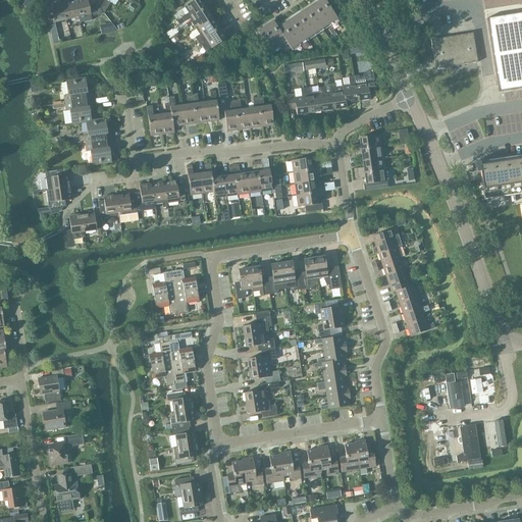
[(74,0),(62,3),(66,20),(79,17),(74,0)]
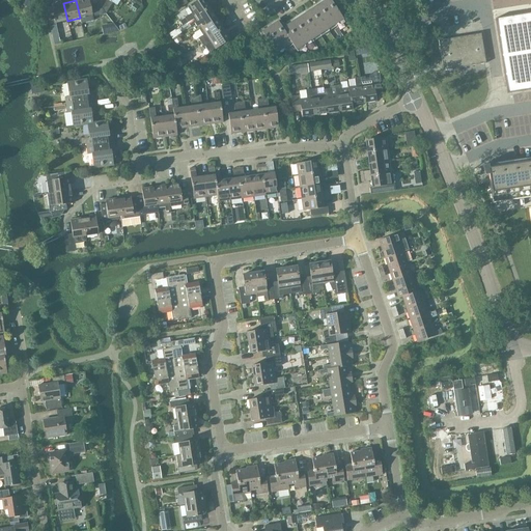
[(88,0),(76,0),(80,18),(81,24),(93,21),(92,17),(106,15),(105,14),(100,15),(99,10),(91,12),(89,4),(88,0)]
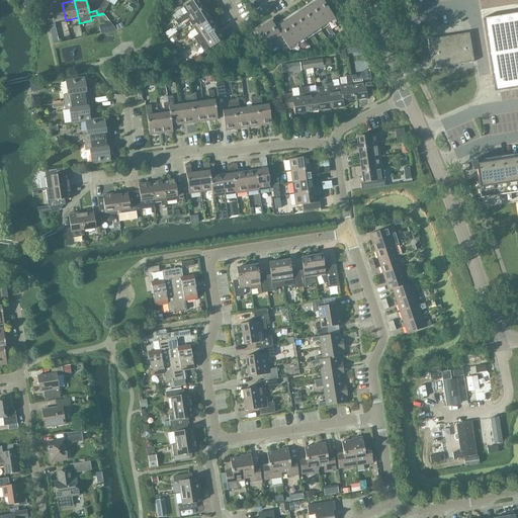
[(96,0),(95,2),(102,13),(103,14),(110,3),(108,1),(108,0),(96,0)]
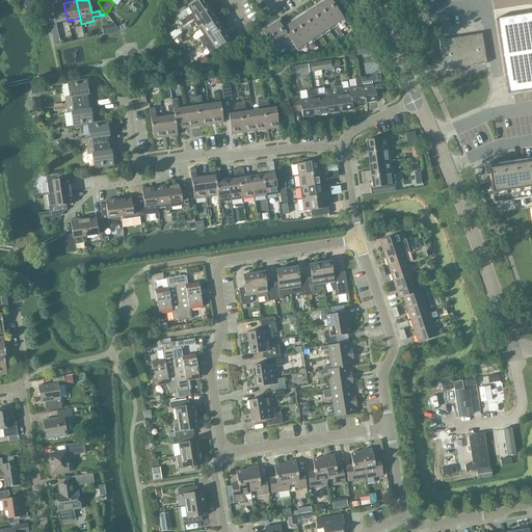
[(193,14),(186,18),(179,22),(182,27),(188,22),(210,8),(205,0),(198,0),(188,6),(193,14)]
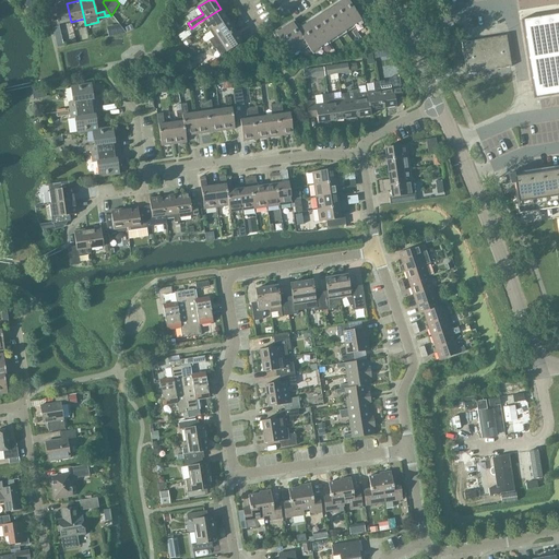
[(312,52),(361,20),(347,0),(343,0),(298,30),(294,23),(276,34),(290,56),(308,45),(312,52)]
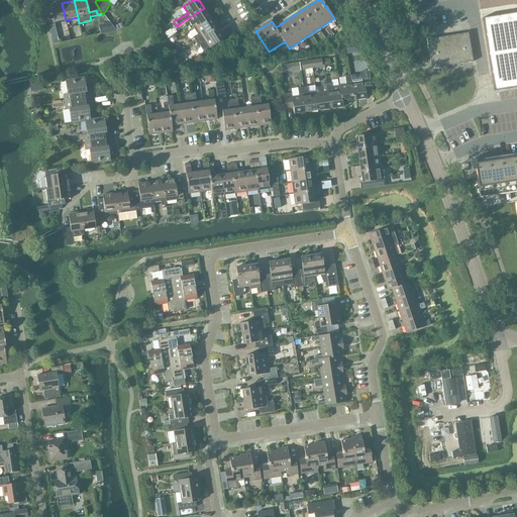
[(87,4),(89,12),(96,10),(97,14),(102,13),(95,2),(88,4),(87,4)]
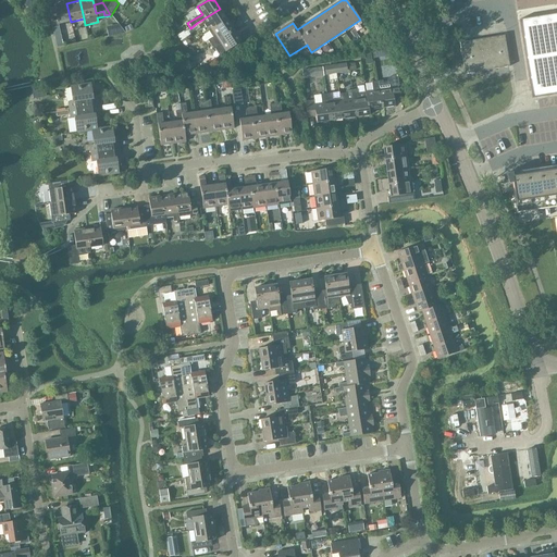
[(54,9),(48,10),(52,29),(59,27),(59,24),(71,22),(66,3),(53,7),(54,9)]
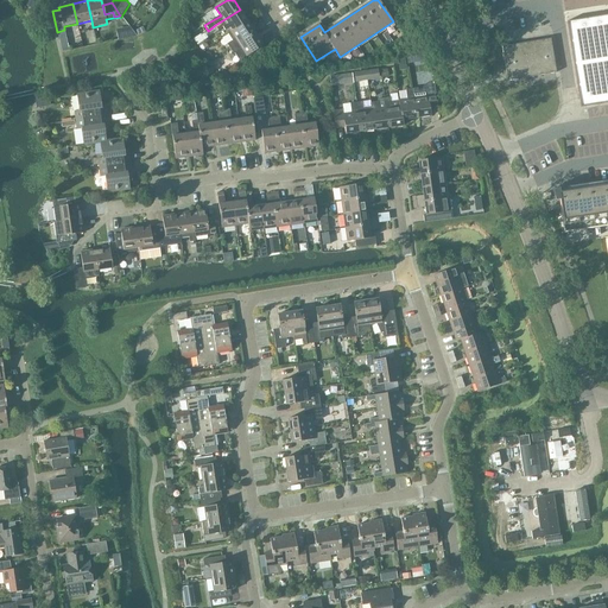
[(248,21),(240,10),(215,25),(208,31),(209,31),(211,35),(221,29),(226,36),(248,21)]
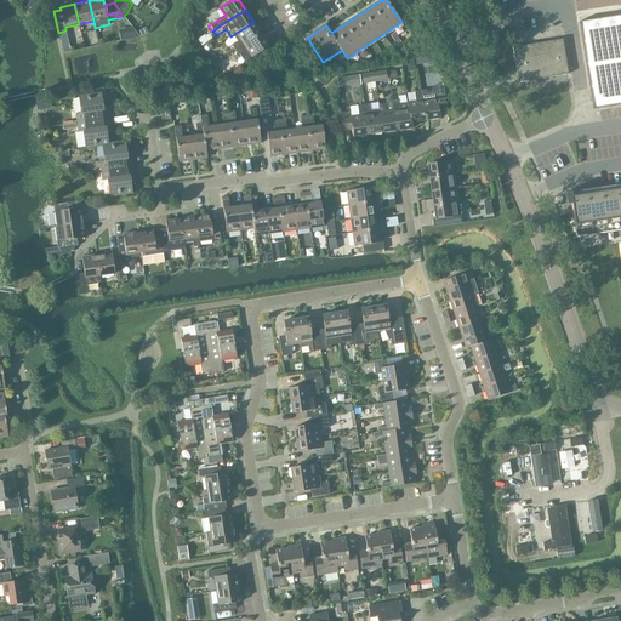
[(620,15),(579,22),(593,110),(620,104),(620,15)]
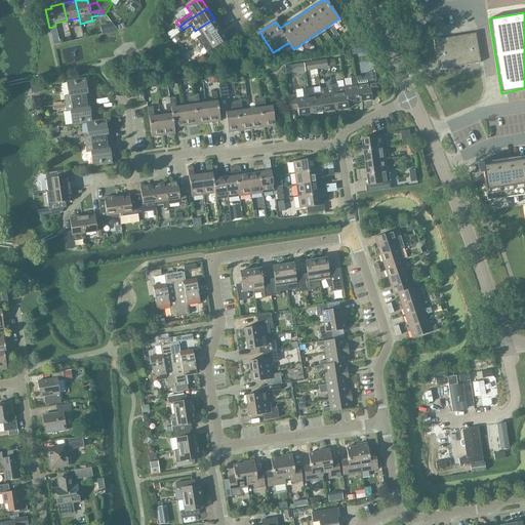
[(220,29),(214,18),(195,31),(199,36),(197,38),(200,42),(220,29)]
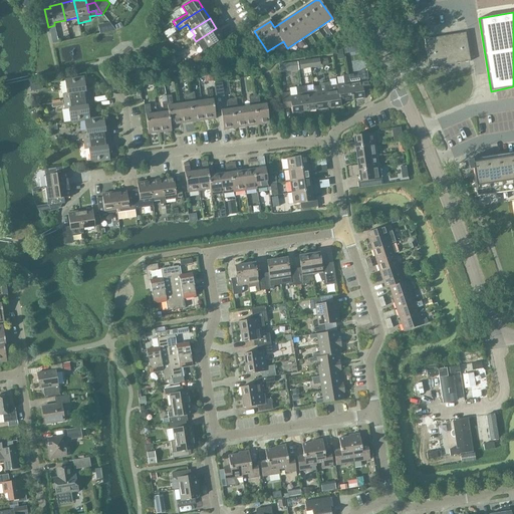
[(209,48),(223,38),(216,28),(196,41),(198,45),(202,51),(209,48)]
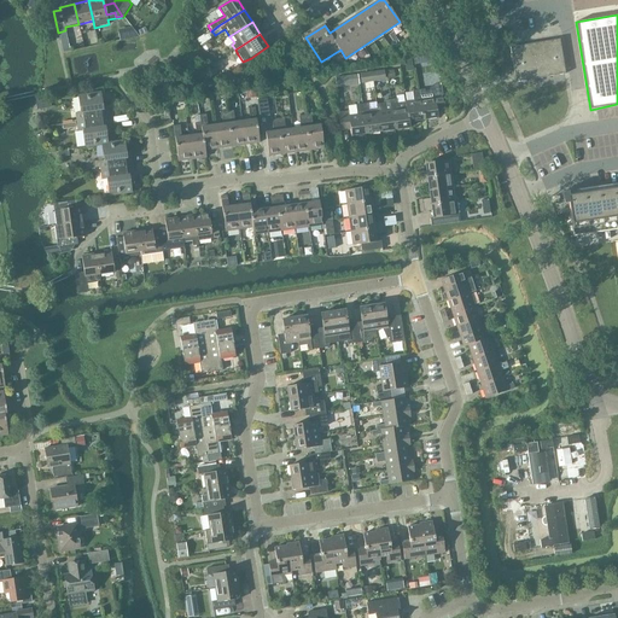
[(560,40),(511,48),(516,82),(565,74),(560,40)]
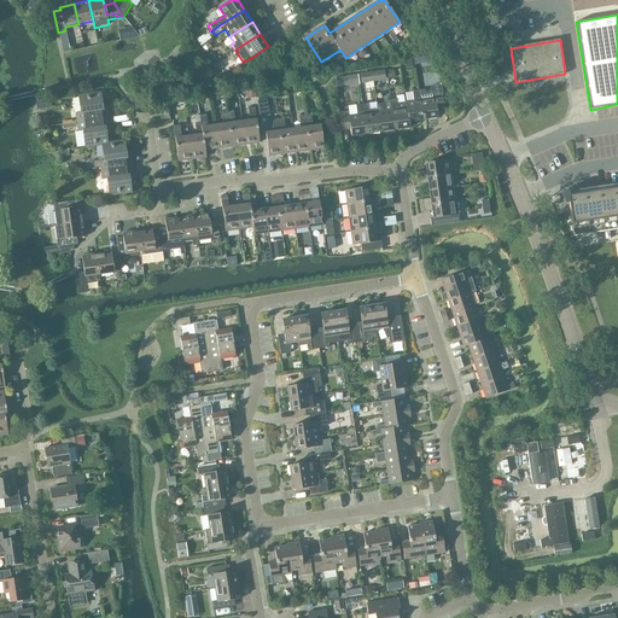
[(359,68),(338,70),(340,94),(361,92),(359,68)]
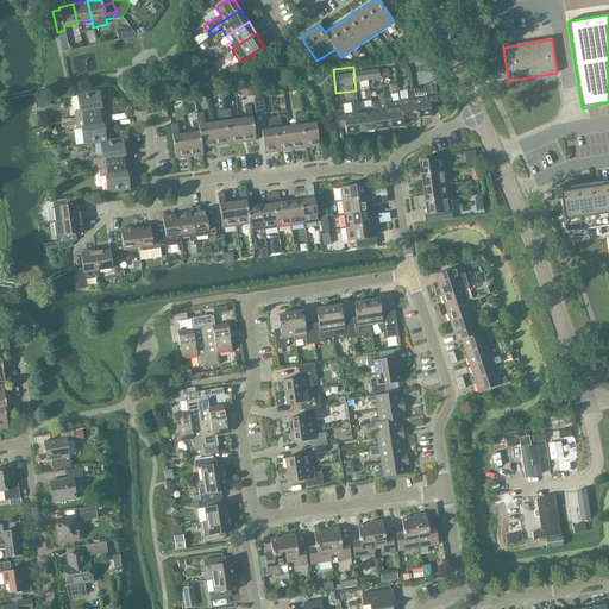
[(378,69),(366,71),(368,81),(380,79),(378,69)]
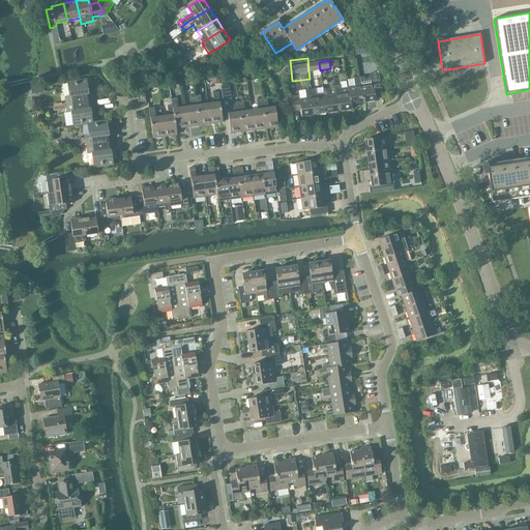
[(319,62),(308,63),(310,71),(320,70),(319,62)]
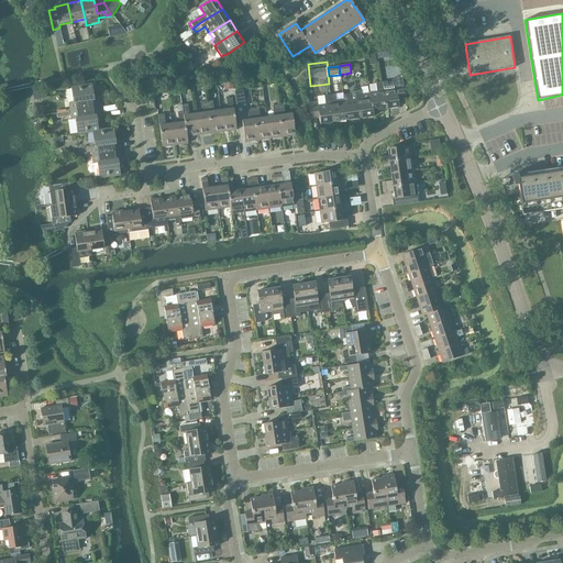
[(403,84),(401,76),(397,76),(396,77),(393,79),(392,81),(392,84),(392,85),(387,86),(386,81),(382,83),(385,109),(398,107),(397,101),(406,100),(404,88),(403,84)]
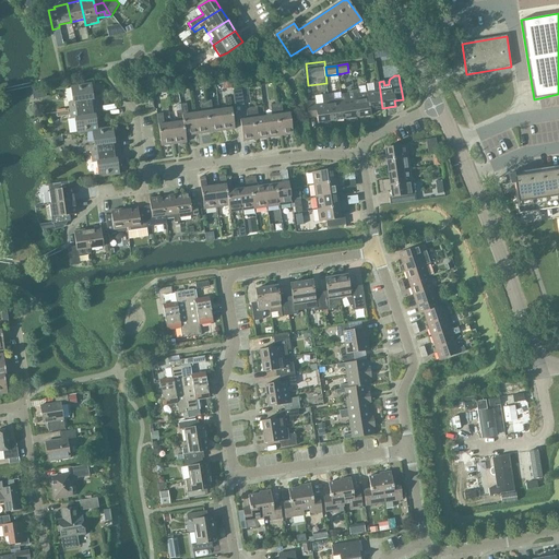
[(370,110),(382,108),(379,82),(373,82),(375,92),(367,93),(370,115),(371,115),(370,110)]
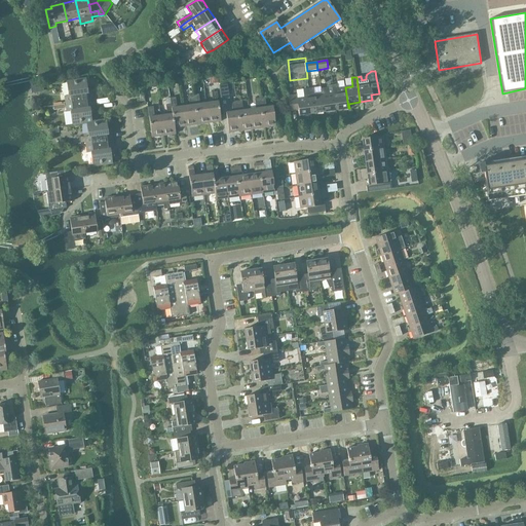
[(66,105),(92,101),(91,92),(88,94),(86,79),(67,82),(69,96),(65,97),(66,105)]
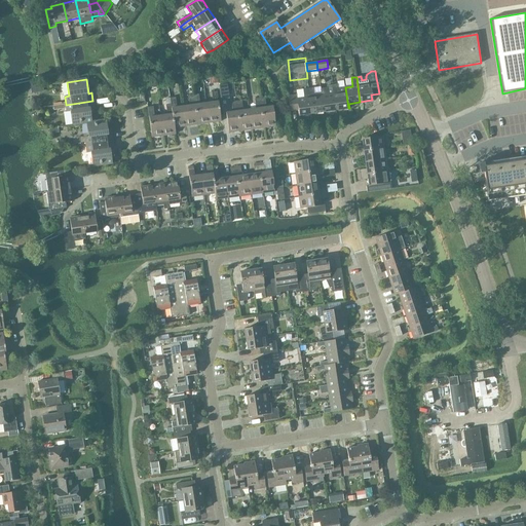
[(348,108),(345,87),(338,88),(337,84),(333,85),(336,110),(348,108)]
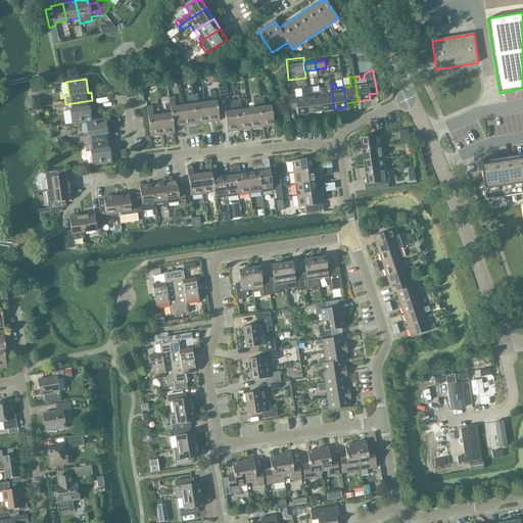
[(322,111),(334,109),(331,85),(325,85),(326,88),(319,89),(320,95),(322,111)]
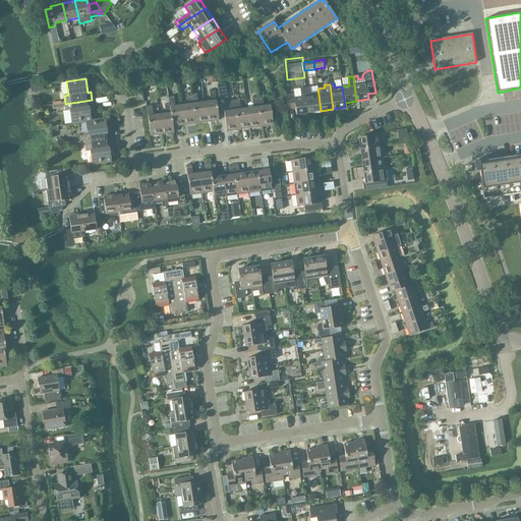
[(321,111),(319,95),(311,96),(310,88),(305,89),(308,113),(321,111)]
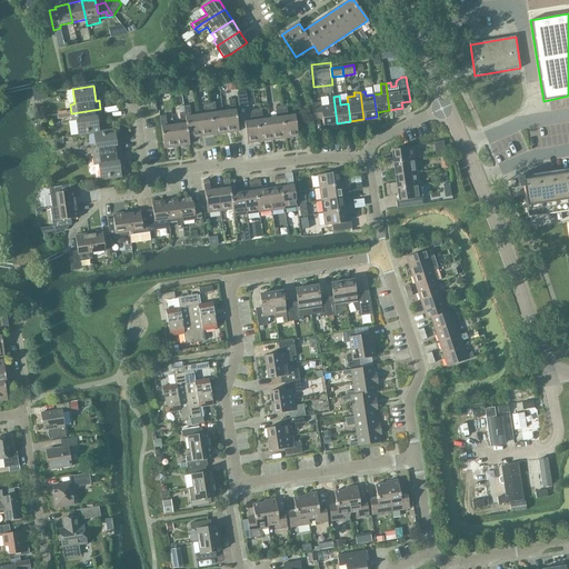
[(337,123),(333,97),(320,98),(321,102),(311,103),(313,121),(323,120),(323,125),(337,123)]
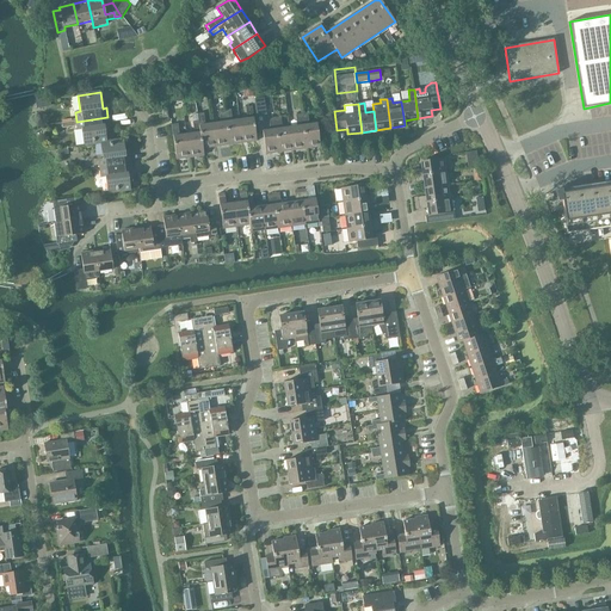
[(242,143),(257,141),(251,106),(246,107),(247,119),(239,121),(242,143)]
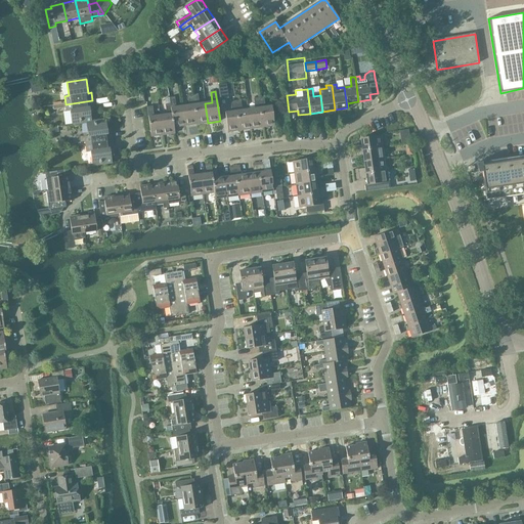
[(97,93),(98,98),(103,98),(104,101),(113,101),(112,92),(97,93)]
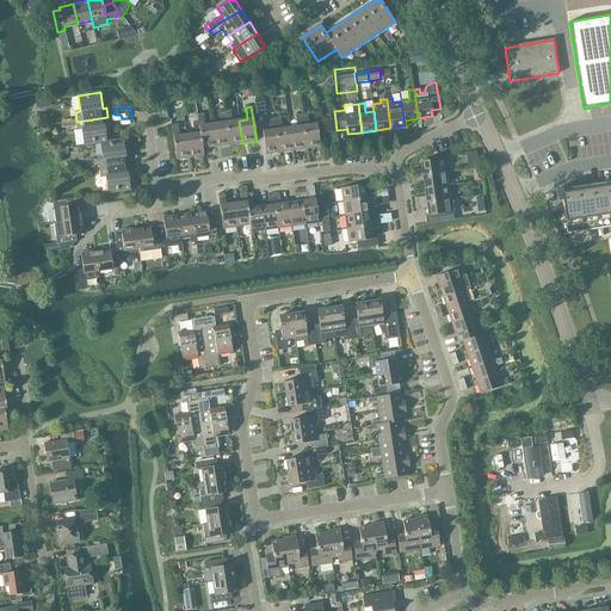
[(242,143),(239,121),(232,121),(230,110),(224,111),(229,146),(242,143)]
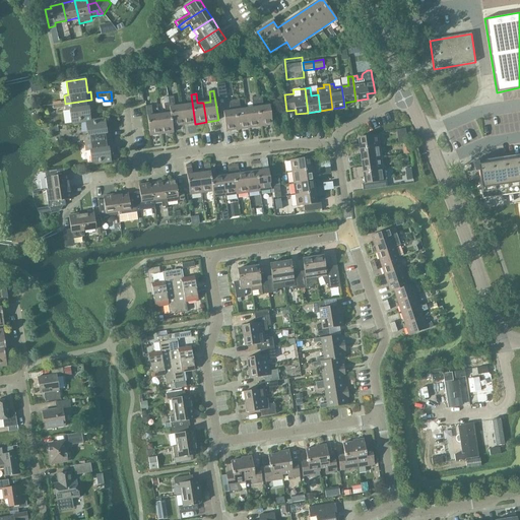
[(184,125),(195,124),(191,94),(186,94),(188,105),(181,106),(184,125)]
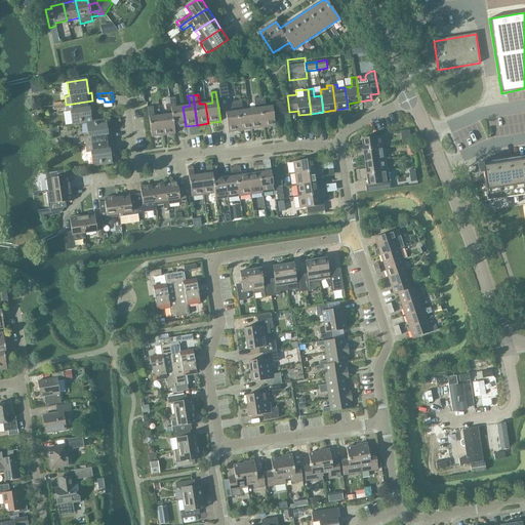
[(176,108),(175,97),(169,98),(170,105),(174,128),(186,126),(183,107),(176,108)]
